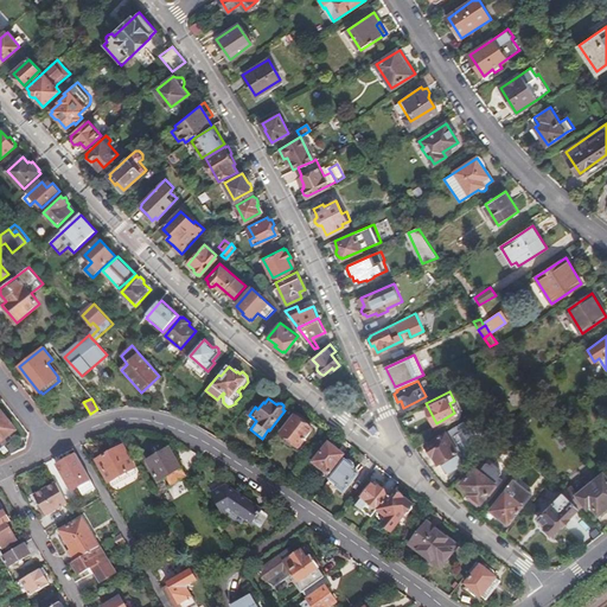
[(206,411),(199,407),(190,421),(197,425),(206,411)]
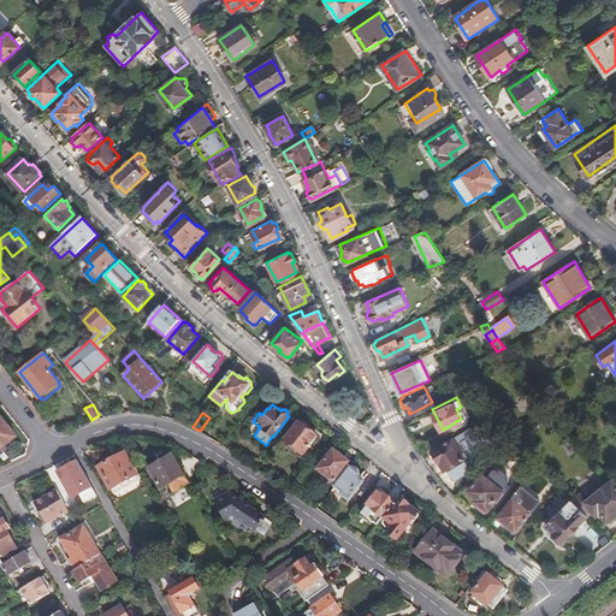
[(0,448),(4,452),(9,449),(4,445),(15,437),(0,419),(0,448)]
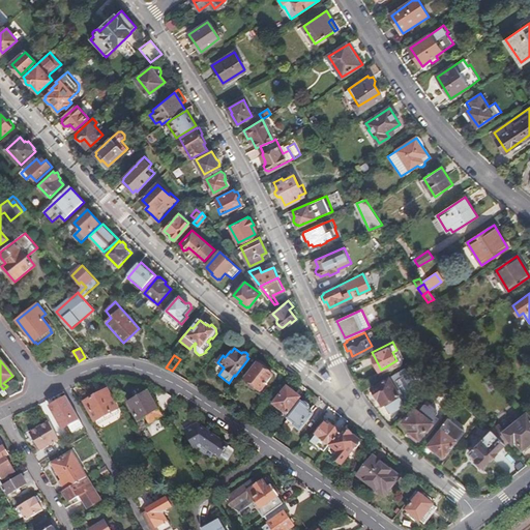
[(260,360),(246,378),(261,389),(273,374),(265,367),(267,365),(260,360)]
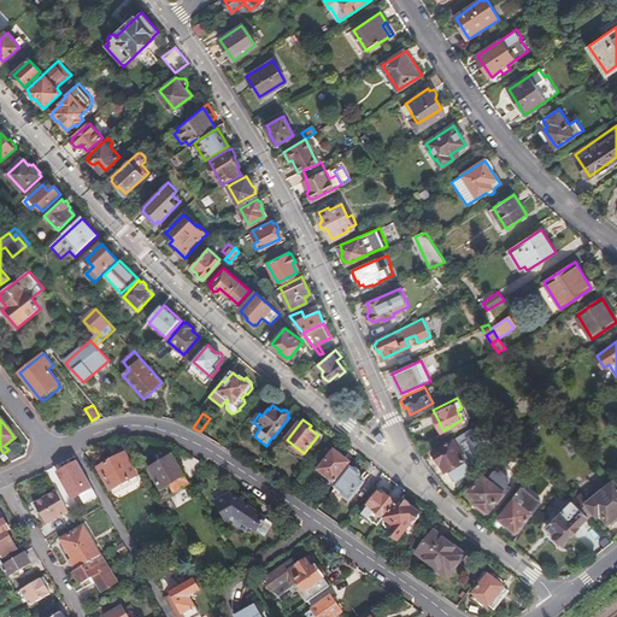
[(470,428),(433,452),(434,453),(433,456),(435,460),(438,460),(439,463),(436,464),(440,470),(444,469),(452,483),(465,475),(463,472),(470,469),(479,459),(477,458),(486,452),(482,446),(483,446),(475,433),(474,434),(470,428)]
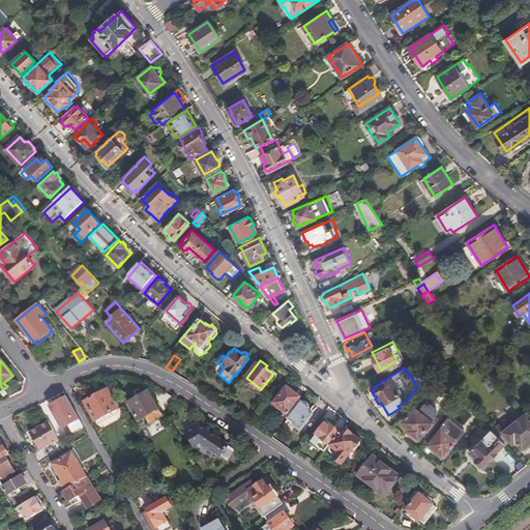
[(105,383),(95,387),(97,392),(85,399),(96,418),(118,407),(105,383)]
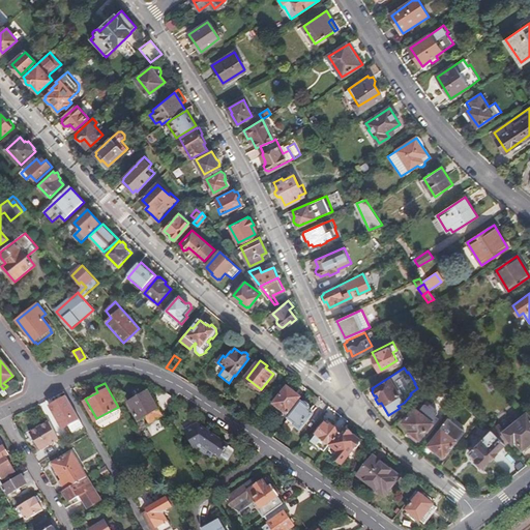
[(146,387),(127,399),(139,418),(146,414),(149,420),(160,414),(156,406),(157,405),(153,398),(151,398),(146,387)]
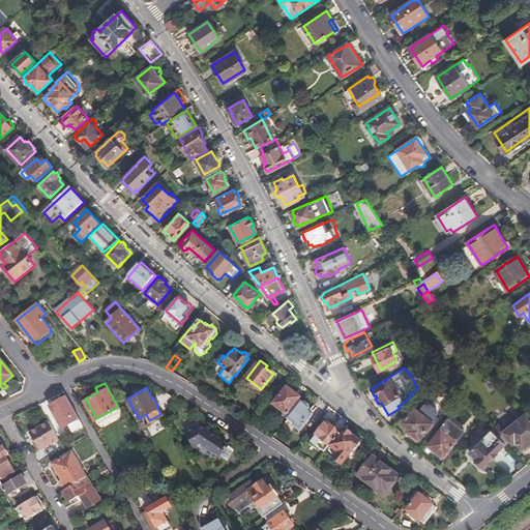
[(287,387),(274,403),(287,413),(299,396),(295,393),(293,389),(291,388),(288,387),(287,387)]
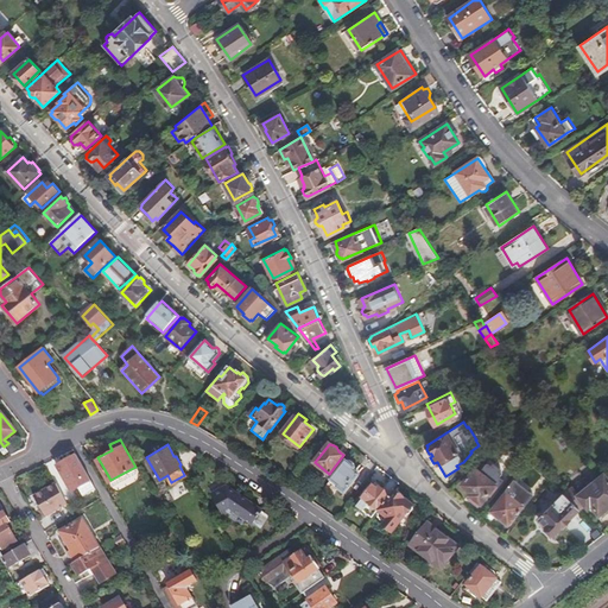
[(61,469),(58,470),(63,480),(68,481),(70,486),(78,485),(83,495),(96,488),(77,454),(58,464),(61,469)]
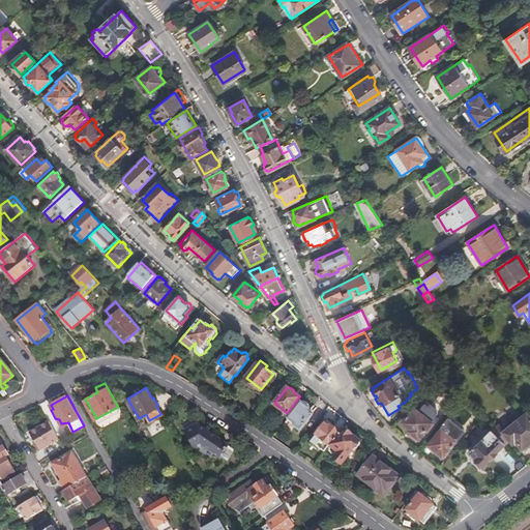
[(305,402),(302,400),(289,417),(283,427),(290,432),(295,425),(300,430),(314,413),(307,409),(310,406),(308,404),(306,402),(305,402)]
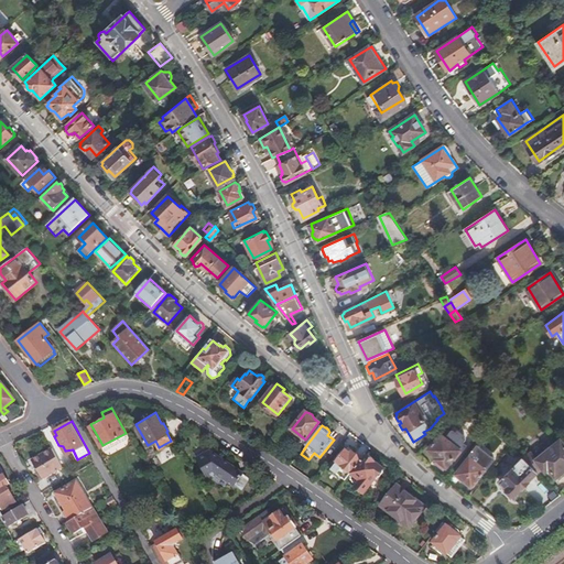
[(442,433),(430,447),(437,454),(435,456),(437,457),(435,459),(442,466),(444,464),(445,464),(453,456),(456,458),(467,445),(467,443),(465,441),(467,438),(467,434),(459,427),(458,430),(455,427),(454,427),(448,433),(449,435),(447,437),(442,433)]
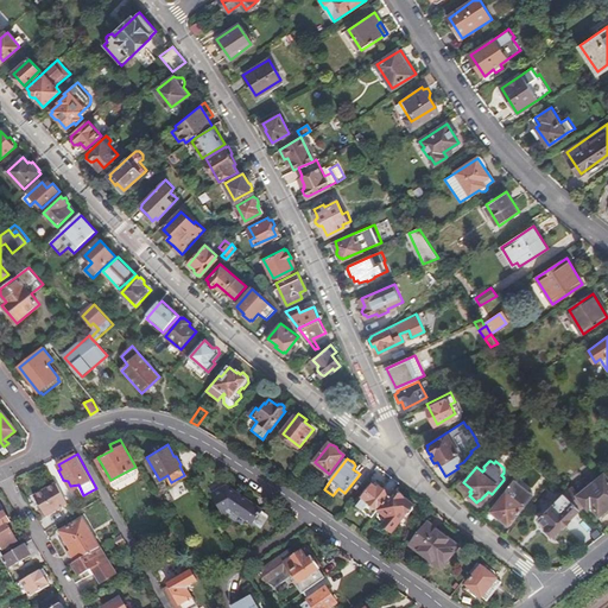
[(594,517),(599,513),(602,518),(607,512),(607,477),(603,473),(591,483),(591,485),(577,496),(571,488),(563,493),(564,494),(578,508),(583,505),(586,507),(594,517)]
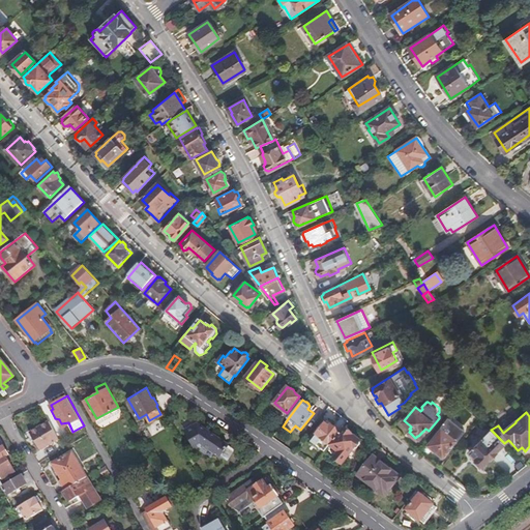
[(440,428),(429,443),(430,444),(429,445),(429,447),(430,448),(431,449),(432,450),(434,450),(435,449),(436,449),(444,454),(455,439),(465,427),(449,416),(440,428)]
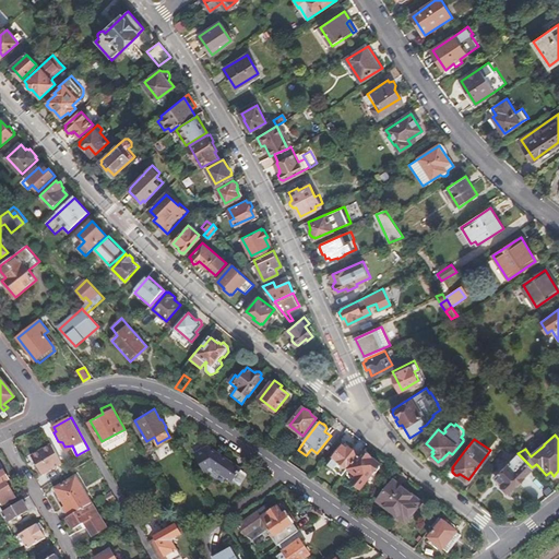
[(54,443),(46,448),(32,455),(43,474),(57,466),(64,463),(54,443)]
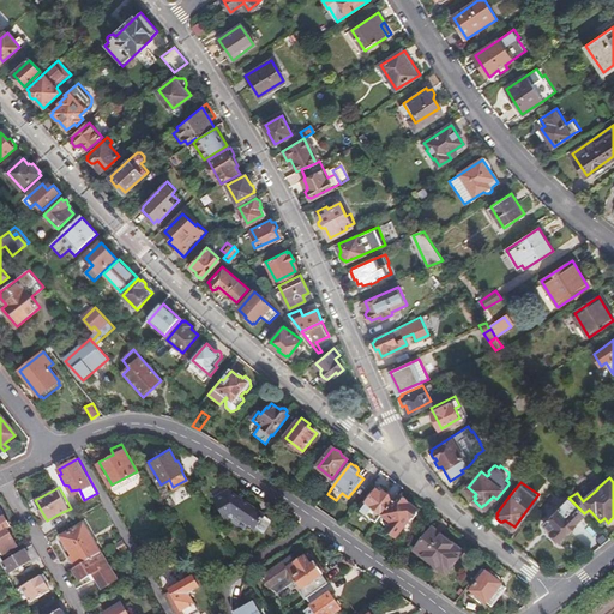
[(378,519),(395,499),(379,487),(360,511),(375,523),(378,519)]
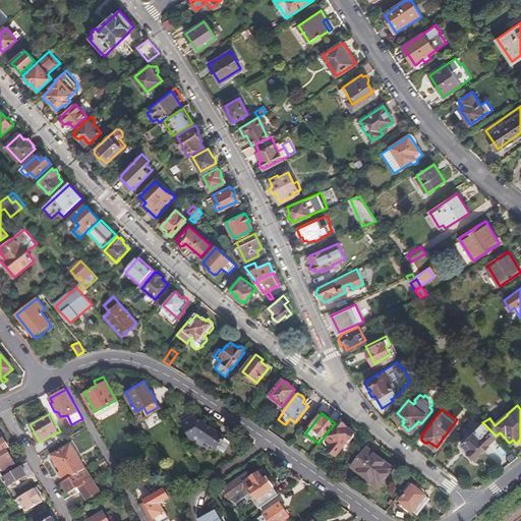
[(191,416),(178,424),(188,442),(197,437),(215,448),(221,437),(191,416)]
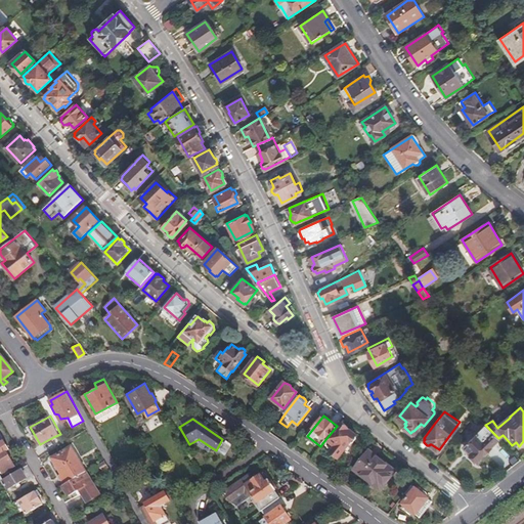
[(337,426),(322,443),(332,450),(331,452),(337,457),(339,455),(340,456),(350,443),(353,442),(356,438),(356,434),(347,427),(348,425),(344,422),(342,423),(340,421),(337,426)]
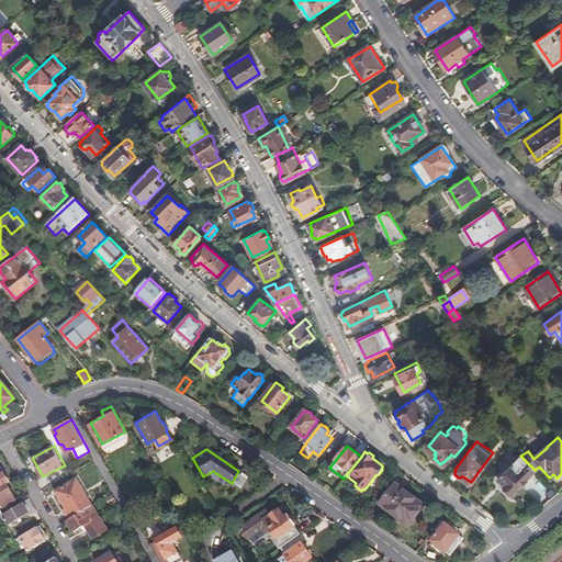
[(535,470),(521,457),(508,470),(506,468),(502,473),(504,474),(499,480),(506,485),(504,486),(505,487),(504,490),(508,494),(510,492),(513,494),(536,470),(535,470)]
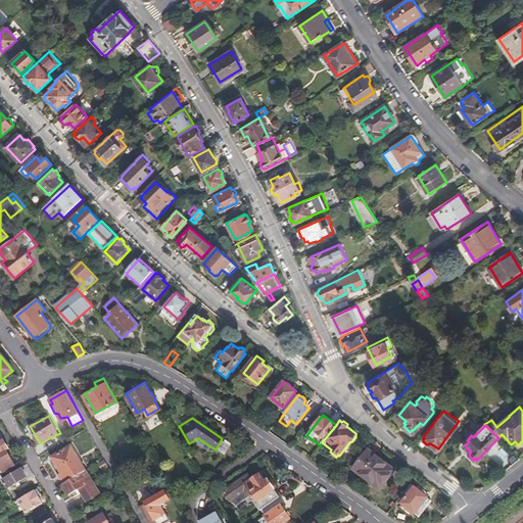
[(0,468),(2,471),(6,468),(7,471),(12,468),(11,465),(14,463),(6,448),(9,446),(3,437),(0,438),(0,468)]
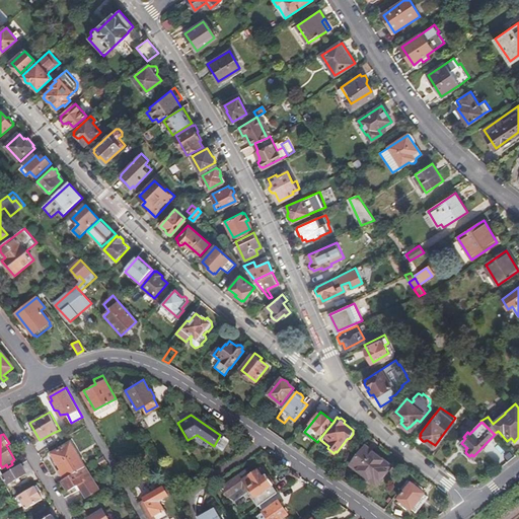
[(67,477),(74,473),(86,466),(72,442),(60,449),(52,454),(63,472),(67,477)]
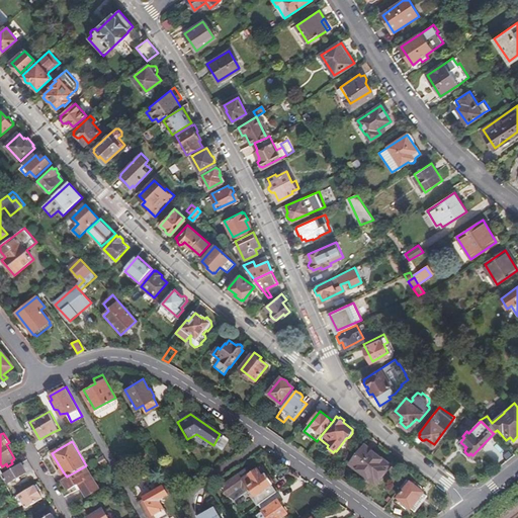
[(365,444),(350,463),(376,484),(391,464),(365,444)]
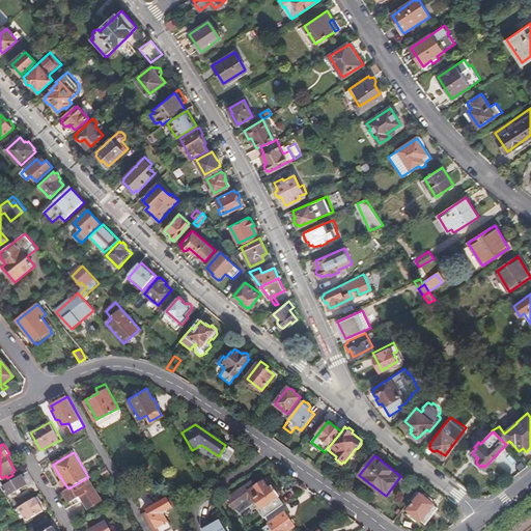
[(110,472),(106,466),(100,470),(103,476),(110,472)]
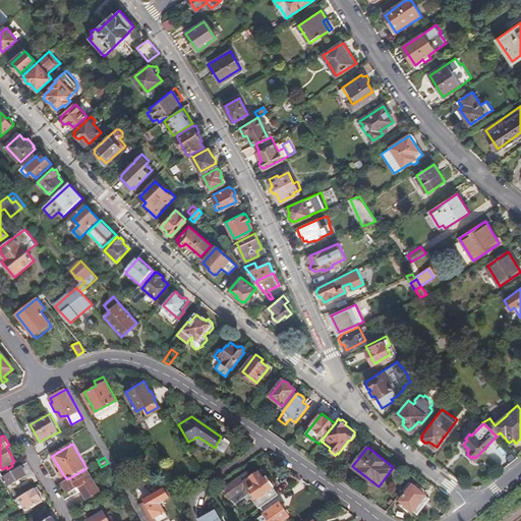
[(32,471),(25,462),(0,476),(3,482),(5,480),(8,484),(32,471)]
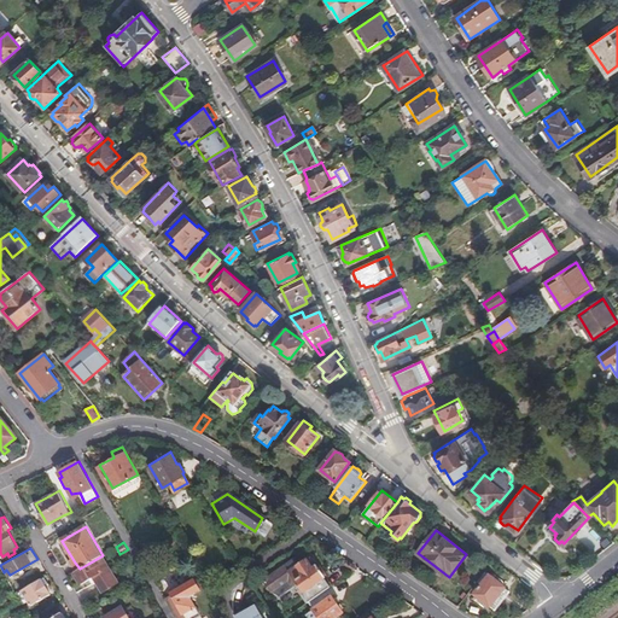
[(95,576),(104,589),(118,579),(103,555),(88,564),(80,569),(75,572),(82,584),(95,576)]
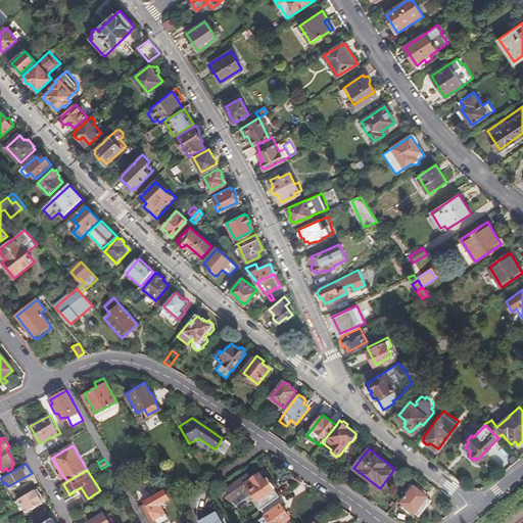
[(276,497),(279,494),(274,488),(276,486),(274,484),(275,482),(273,478),(270,477),(269,476),(266,478),(262,472),(252,477),(249,473),(225,489),(231,498),(234,497),(238,503),(249,494),(248,492),(251,490),(258,500),(259,509),(276,497)]
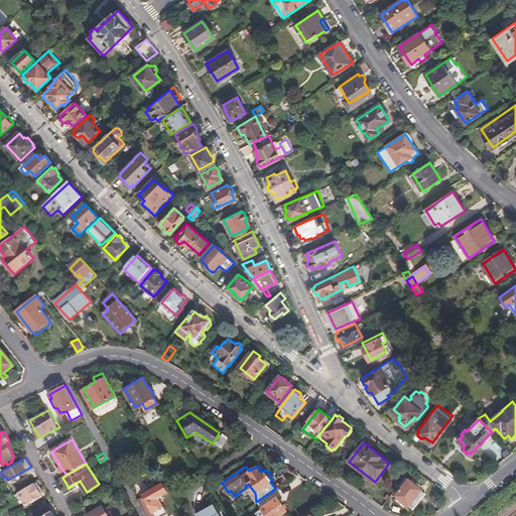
[(397,496),(398,497),(396,499),(401,503),(402,500),(414,509),(426,494),(415,486),(417,484),(412,480),(410,482),(409,481),(397,496)]
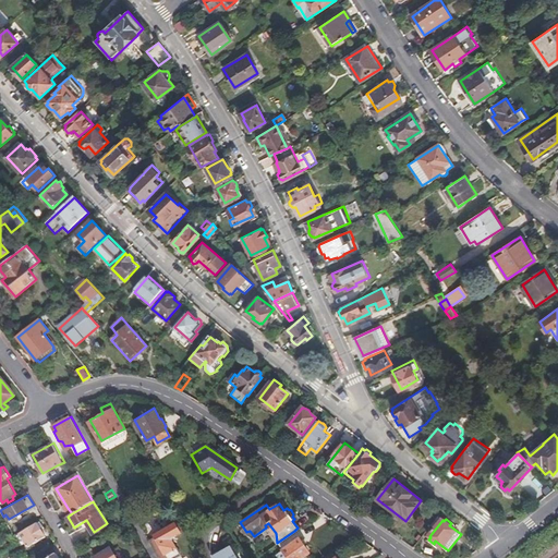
[(39,521),(20,532),(29,548),(47,538),(40,528),(43,526),(39,521)]
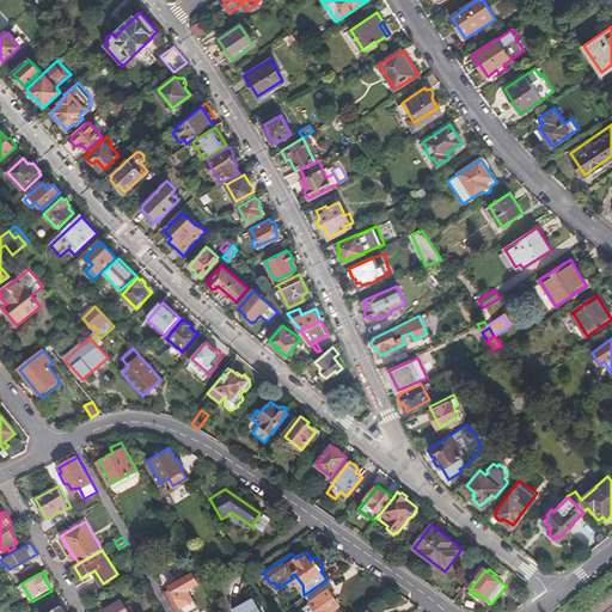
[(199,583),(194,573),(170,586),(171,587),(164,591),(173,607),(176,611),(201,611),(190,592),(190,588),(199,583)]
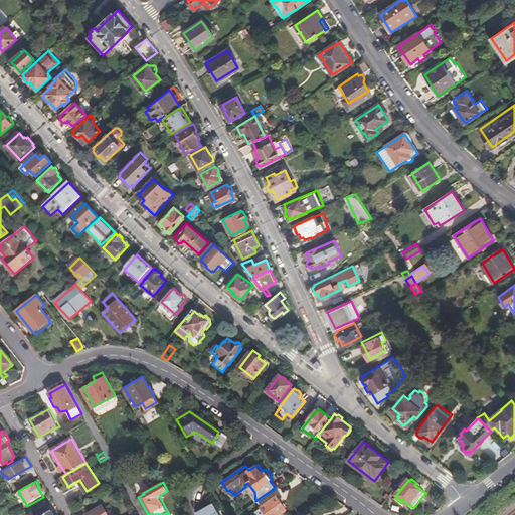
[(4,496),(12,492),(8,485),(0,489),(4,496)]
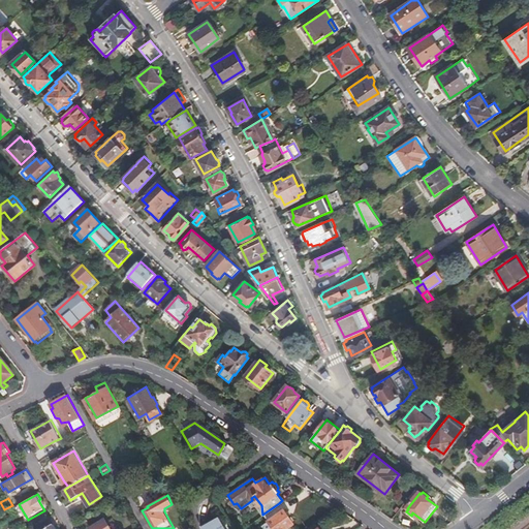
[(262,515),(258,517),(266,528),(282,528),(292,523),(279,503),(262,515)]
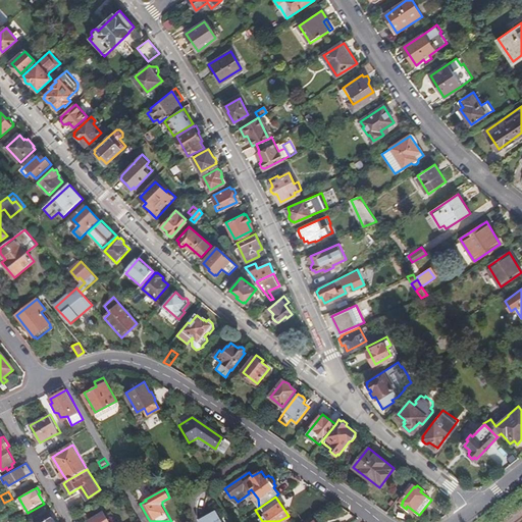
[(92,521),(115,521),(111,514),(107,516),(104,511),(97,515),(98,516),(91,519),(92,521)]
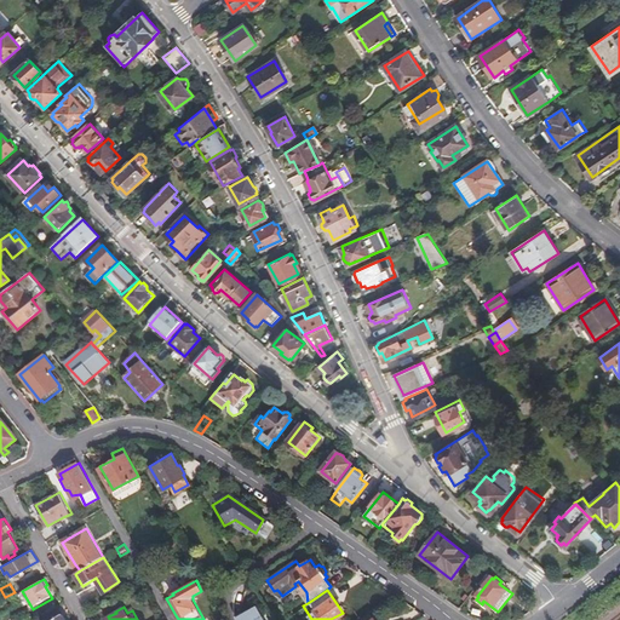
[(263,619),(257,607),(236,619),(263,619)]
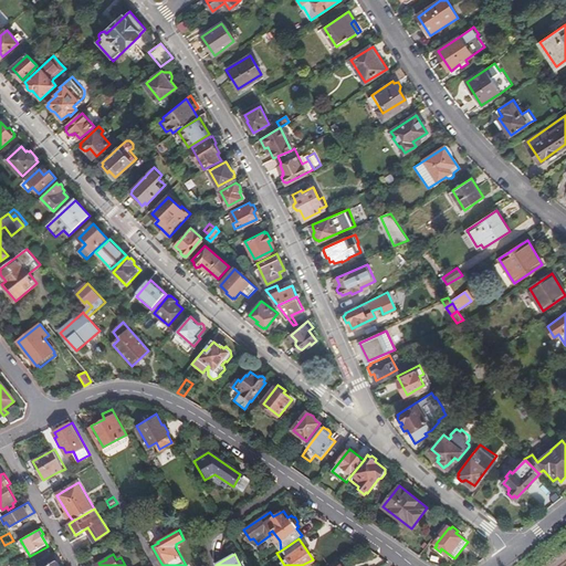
[(60,565),(54,556),(35,565),(60,565)]
